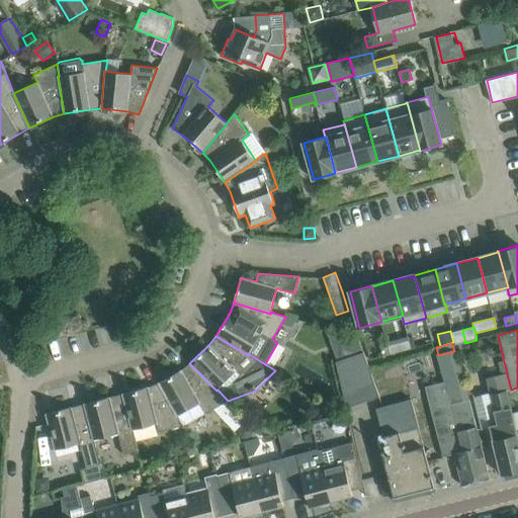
[(336,360),(346,408),(379,397),(363,351),(336,360)]
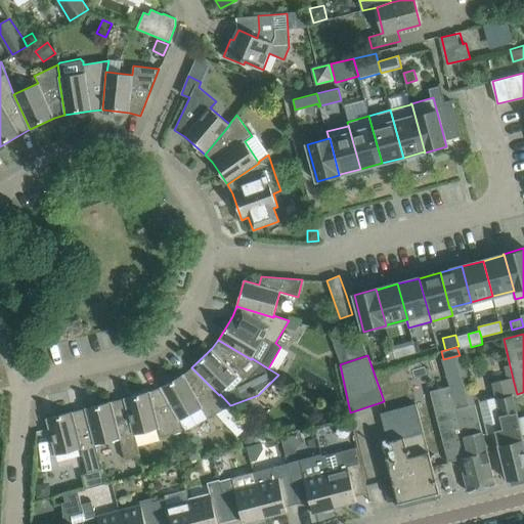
[(495,484),(461,355),(442,360),(453,404),(435,409),(448,463),(460,460),(468,491),(495,484)]
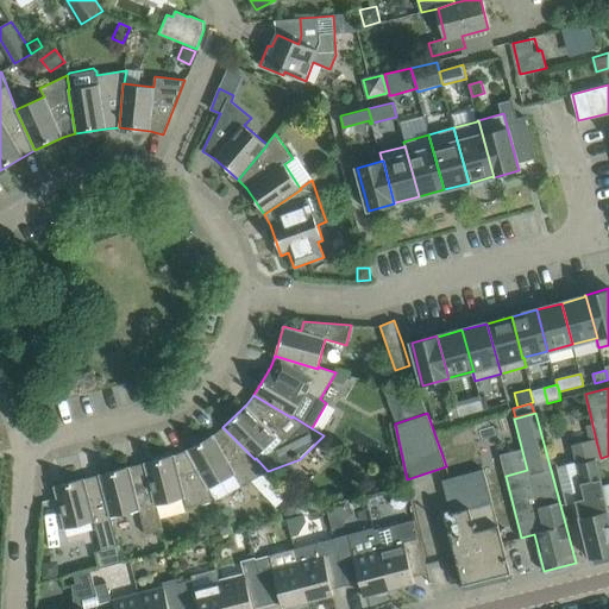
[(268,471),(256,458),(255,459),(223,427),(214,434),(186,450),(208,489),(209,488),(217,501),(242,487),(268,471)]
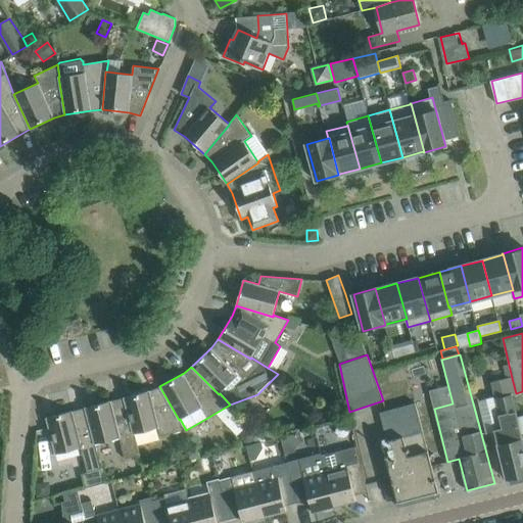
[(521,434),(511,394),(516,393),(512,378),(491,383),(494,397),(479,401),(487,432),(494,430),(502,460),(507,480),(522,475),(522,446),(520,434),(521,434)]
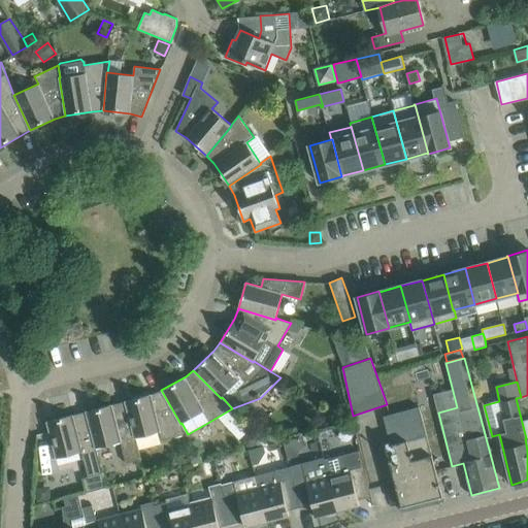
[(180,424),(161,390),(152,394),(125,401),(134,438),(136,438),(160,432),(162,440),(188,434),(182,423),(180,424)]
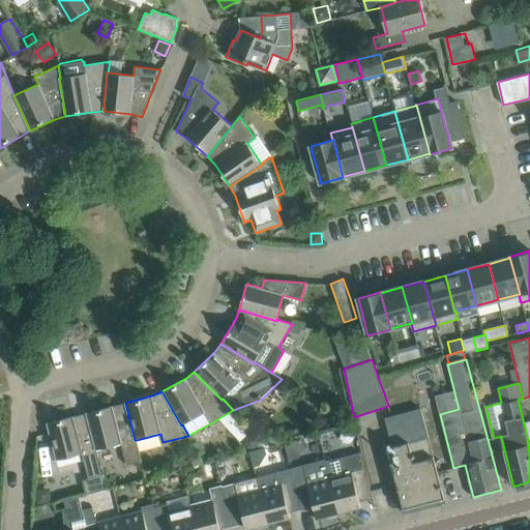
[(135,440),(125,403),(86,413),(95,450),(97,450),(121,443),(127,465),(142,461),(137,440),(135,440)]
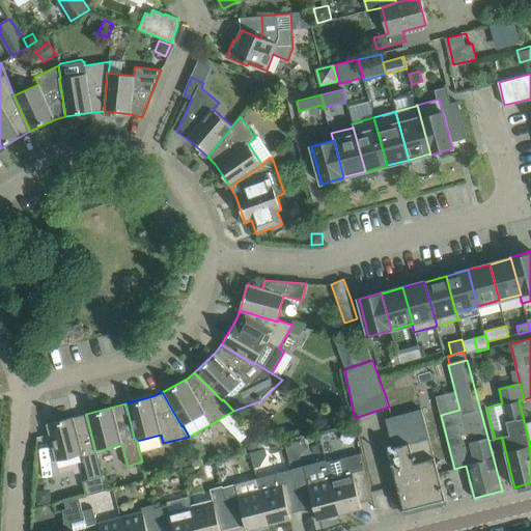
[(402,444),(388,448),(404,514),(447,504),(421,409),(392,417),(393,421),(388,422),(391,435),(399,432),(402,444)]
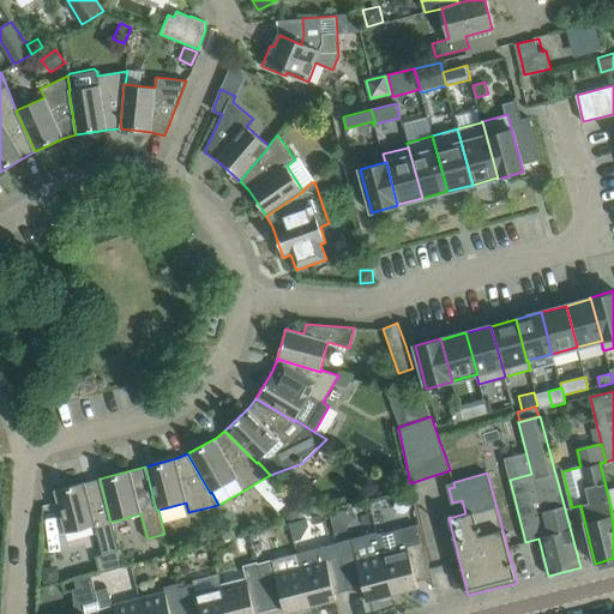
[(120,551),(113,522),(110,522),(100,479),(54,489),(65,534),(95,525),(103,554),(96,557),(100,572),(124,566),(120,551)]
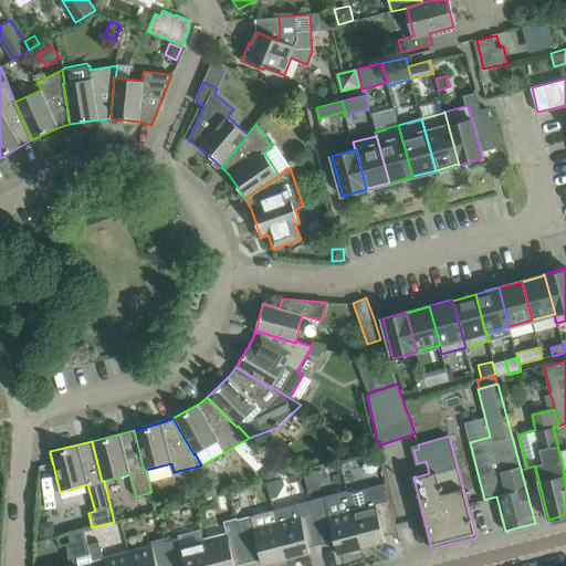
[(262,469),(261,471),(262,474),(264,477),(266,478),(269,478),(271,478),(274,477),(275,474),(276,472),(276,469),(275,467),(273,464),(272,463),(269,463),(266,463),(264,464),(262,467),(262,469)]
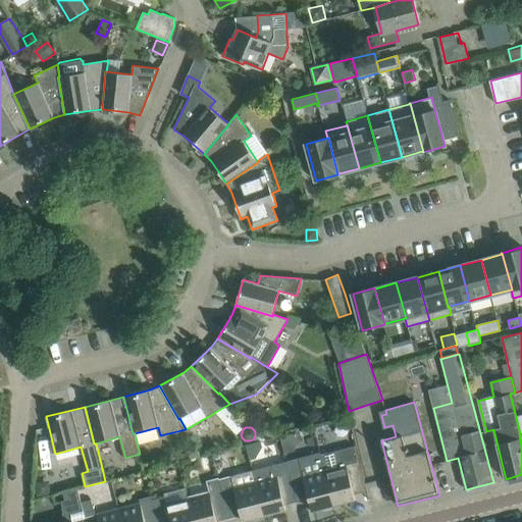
[(296,431),(279,435),(283,453),(293,450),(298,440),(296,431)]
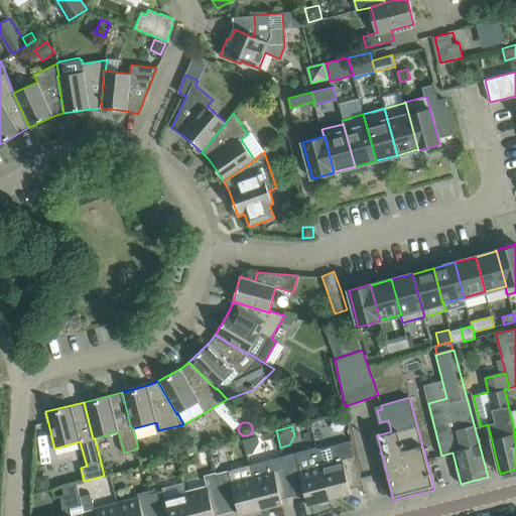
[(361,481),(355,457),(351,440),(316,449),(330,499),(352,493),(349,484),(361,481)]
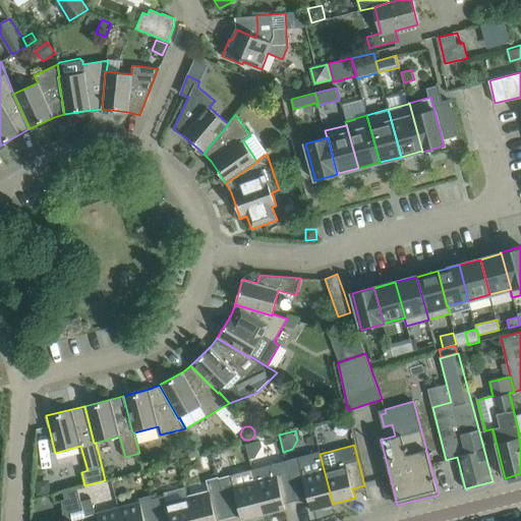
[(194,447),(187,448),(190,458),(200,456),(194,447)]
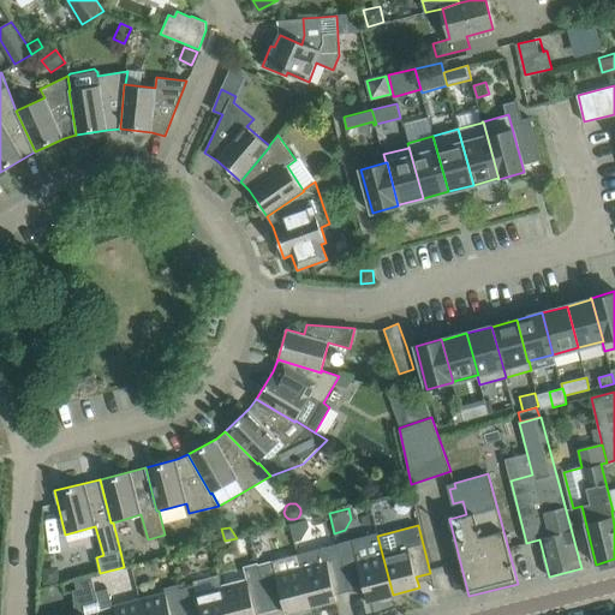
[(393,595),(377,536),(338,547),(348,586),(363,583),(368,602),(393,595)]
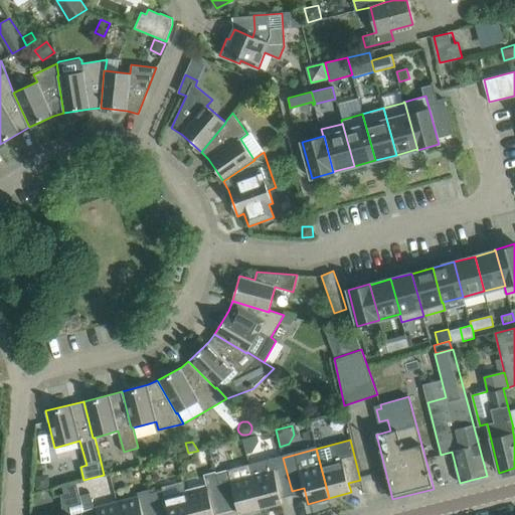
[(292,491),(283,458),(249,466),(261,508),(283,503),(280,494),(292,491)]
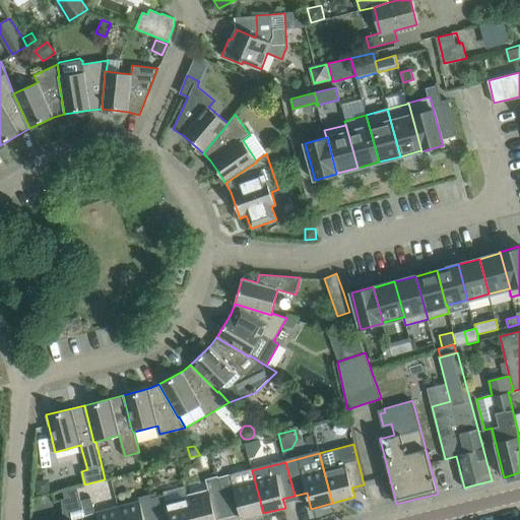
[(263,513),(252,470),(218,479),(228,513),(239,510),(242,519),(263,513)]
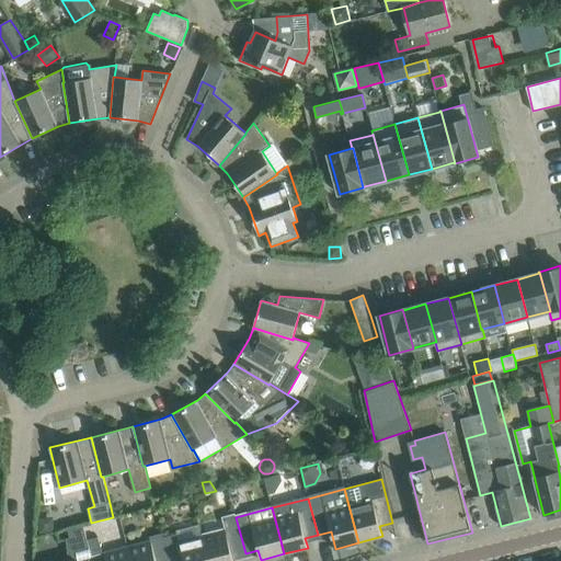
[(245,553),(236,517),(236,513),(222,517),(226,529),(203,536),(208,560),(233,560),(232,557),(245,553)]
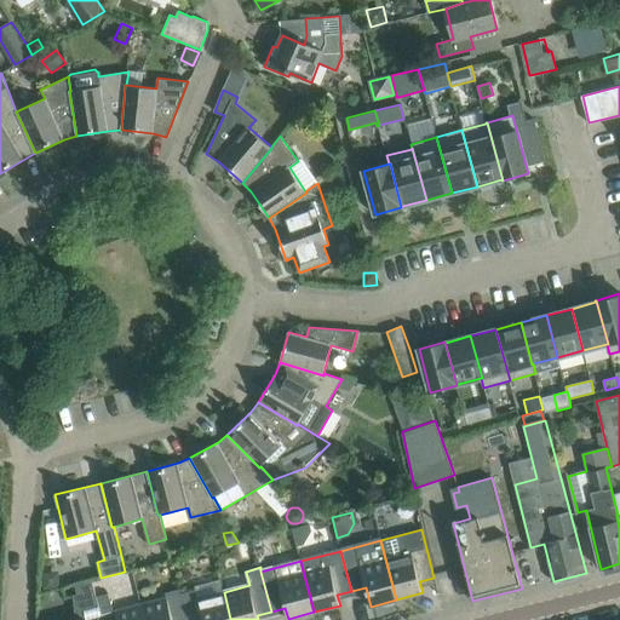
[(58,572),(41,573),(42,590),(59,589),(58,572)]
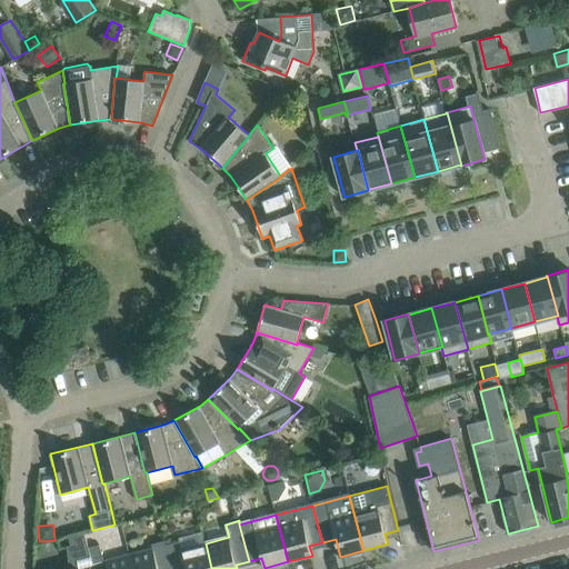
[(93,568),(89,548),(85,532),(69,537),(71,546),(68,547),(69,568),(93,568)]
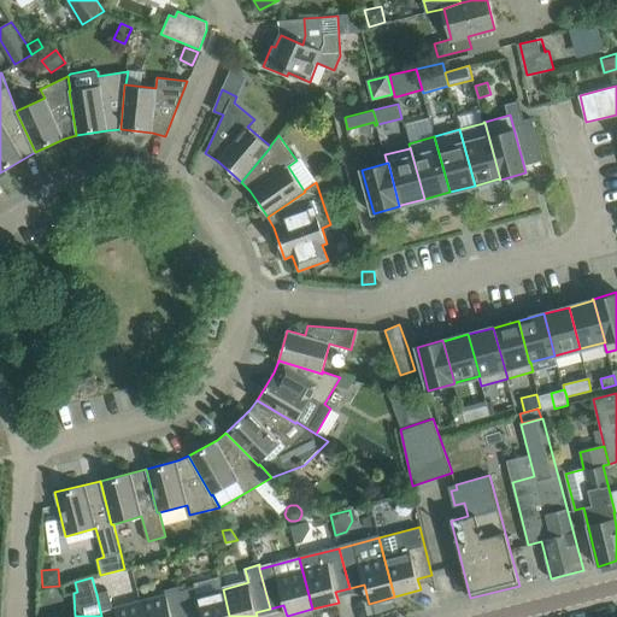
[(187,616),(181,591),(180,586),(165,591),(166,595),(140,601),(144,616),(187,616)]
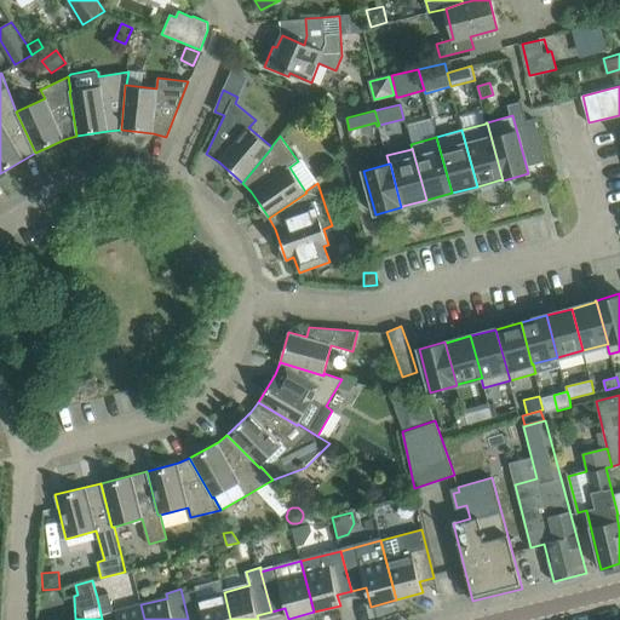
[(230,619),(224,592),(197,598),(195,590),(182,593),(188,619),(202,619),(204,619),(202,619),(230,619)]
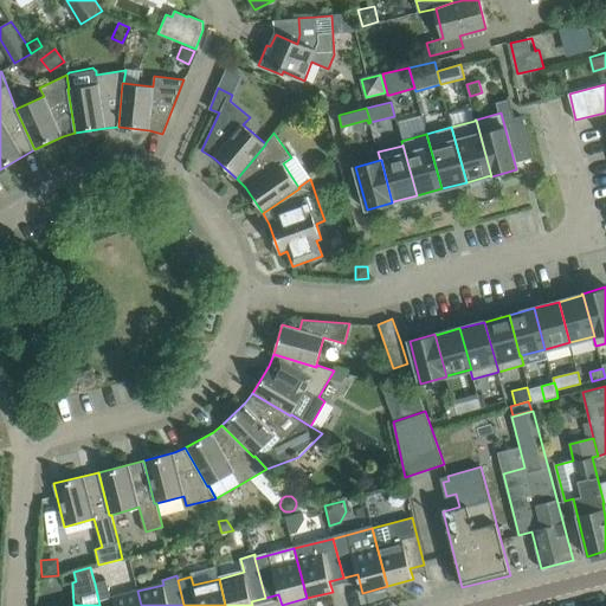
[(141,605),(137,591),(111,598),(107,580),(95,584),(100,605),(141,605)]
